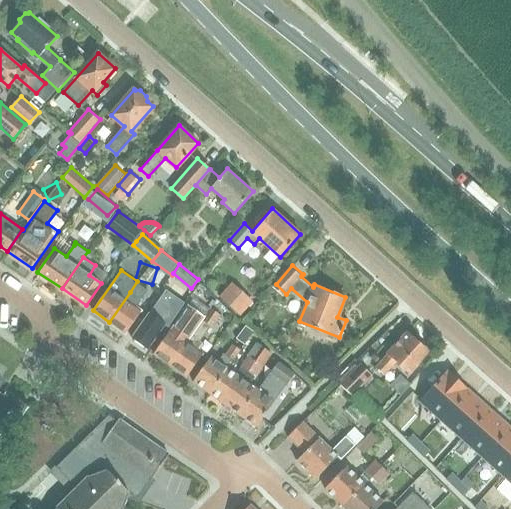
[(219,294),(241,313),(253,300),(232,280),(219,294)]
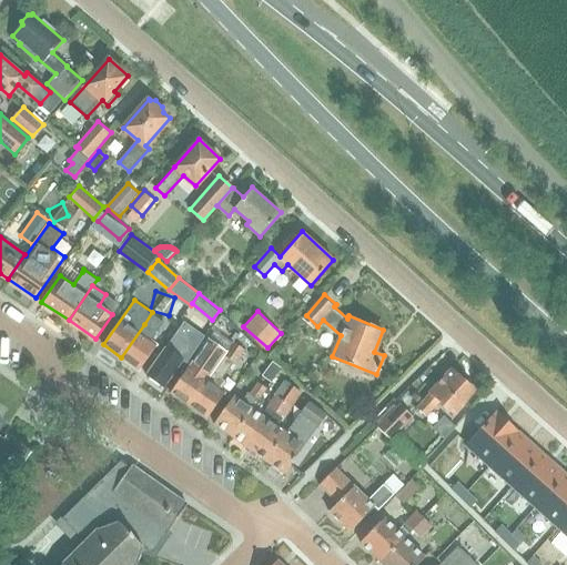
[(144,324),(121,357),(139,370),(157,344),(151,340),(164,321),(161,319),(152,312),(144,324)]
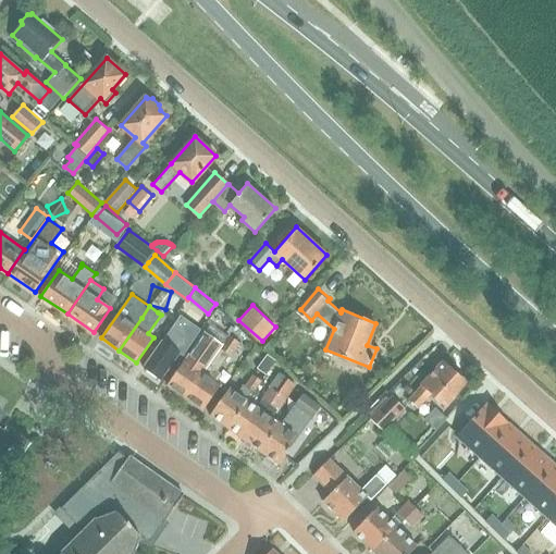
[(218,309),(207,324),(214,330),(225,315),(218,309)]
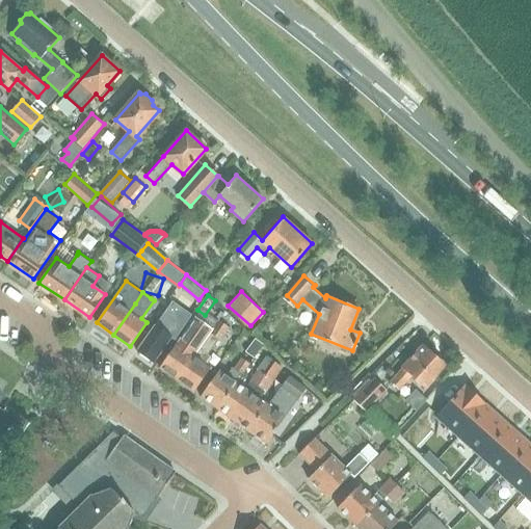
[(173,299),(137,350),(153,362),(170,336),(175,339),(187,321),(192,313),(185,309),(173,299)]
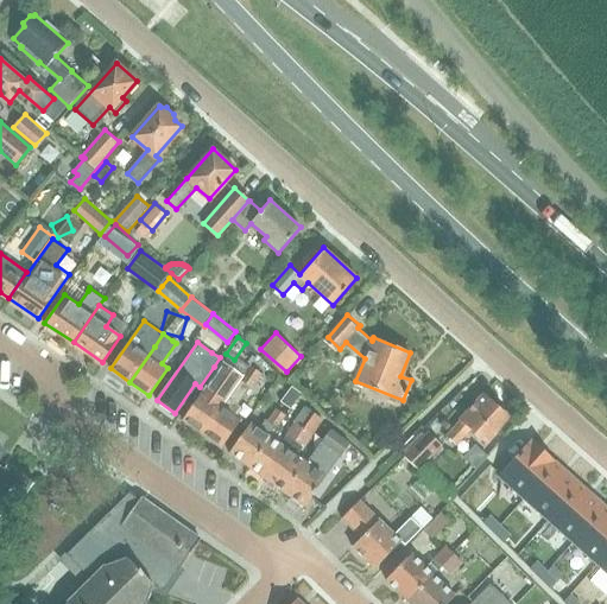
[(216,372),(183,419),(203,432),(240,379),(244,374),(225,360),(216,372)]
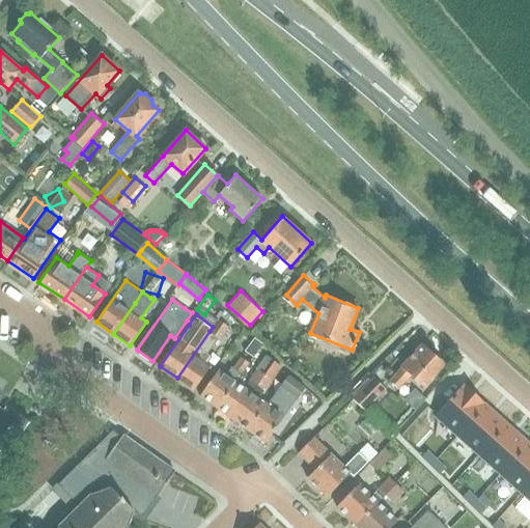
[(210,331),(177,378),(194,390),(211,365),(204,361),(211,354),(207,352),(219,337),(220,337),(228,326),(219,318),(211,331),(210,331)]
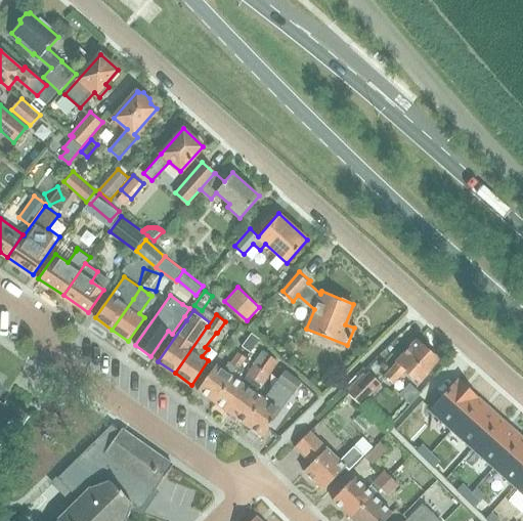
[(253,332),(243,345),(250,350),(260,337),(253,332)]
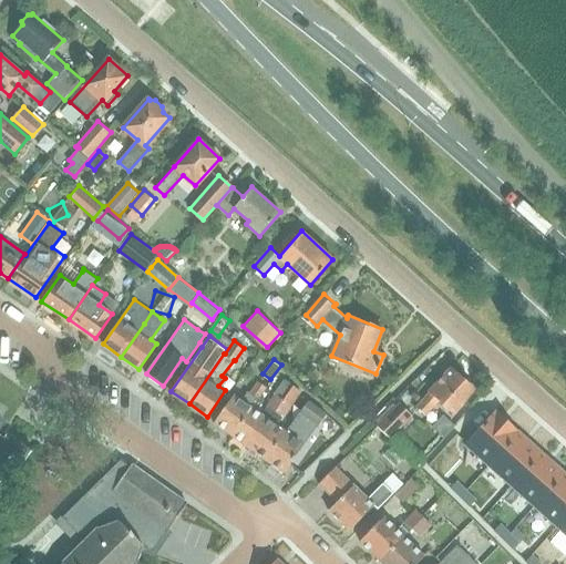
[(451,368),(417,406),(426,414),(440,399),(453,411),(474,389),(472,386),(471,381),(467,378),(462,378),(451,368)]
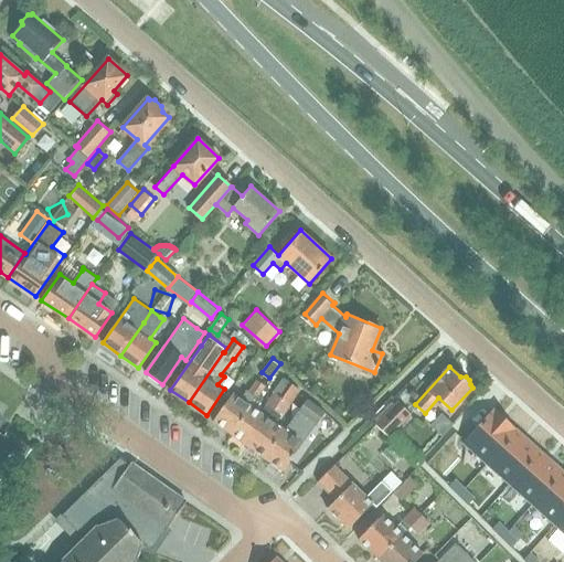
[(248,446),(293,383),(294,382),(284,375),(274,390),(276,391),(268,402),(268,403),(262,413),(251,405),(231,434),(248,446)]
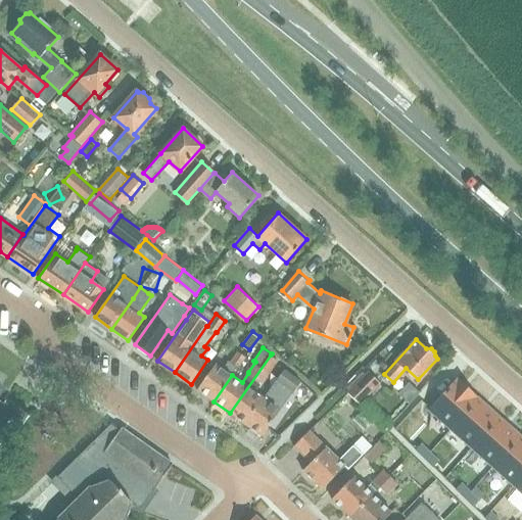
[(197,389),(214,402),(232,375),(247,356),(239,349),(232,360),(230,359),(226,365),(228,366),(225,370),(216,364),(197,389)]
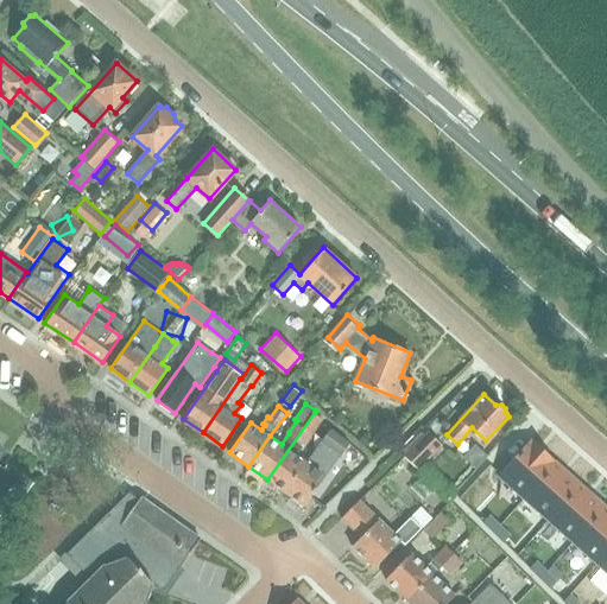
[(267,479),(285,491),(307,462),(296,455),(302,445),(303,446),(323,418),(315,412),(267,479)]
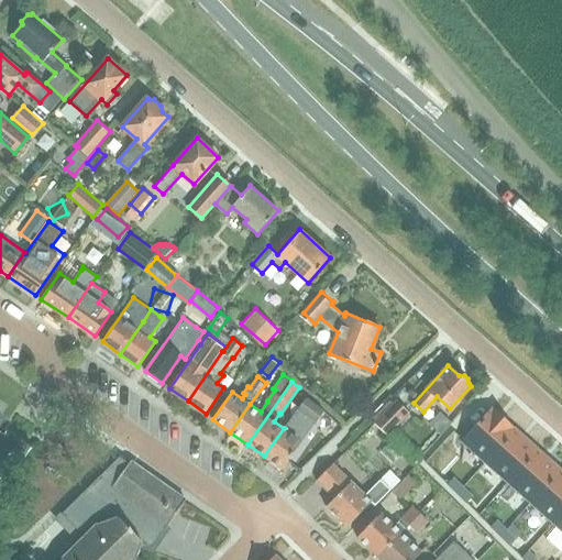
[(284,428),(264,456),(283,468),(301,440),(294,436),(306,419),(313,425),(324,409),(306,396),(284,428)]
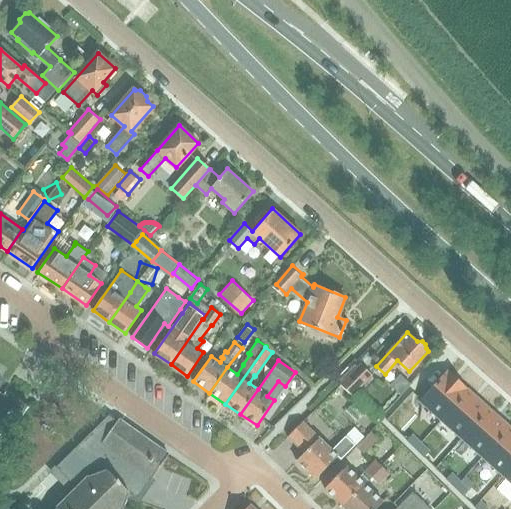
[(351,394),(371,374),(360,363),(340,383),(351,394)]
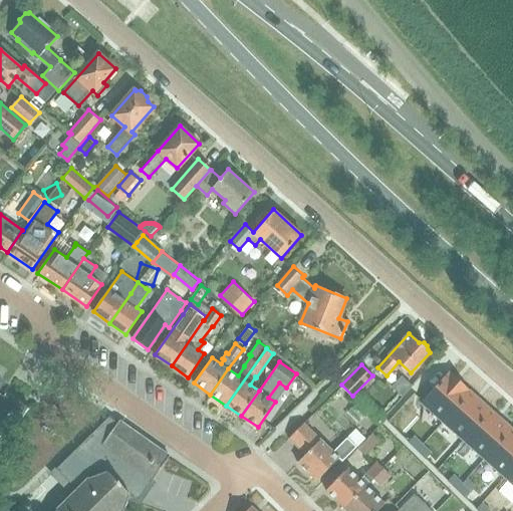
[(449,370),(422,402),(443,421),(471,390),(460,379),(449,370)]
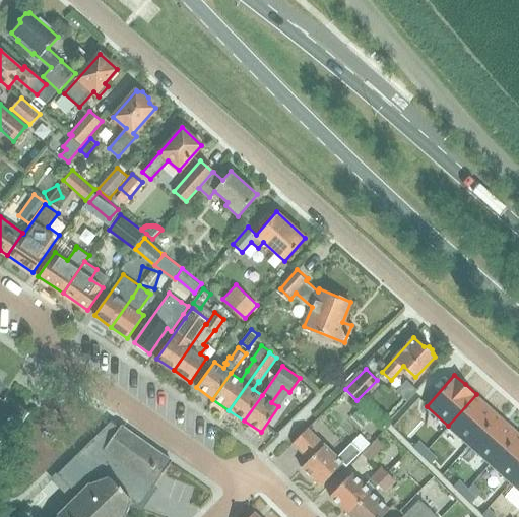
[(0,446),(4,449),(30,412),(6,395),(3,399),(0,396),(0,393),(4,387),(0,383),(0,446)]
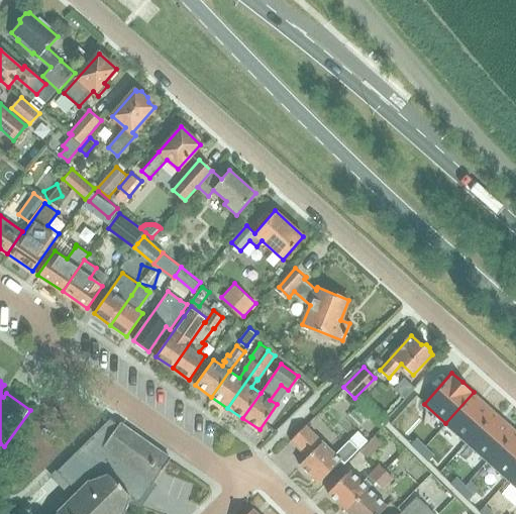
[(474,392),(445,423),(466,441),(471,436),(494,411),(481,399),(474,392)]
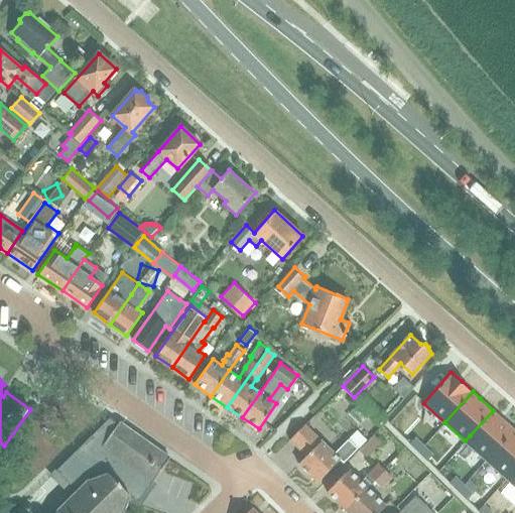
[(470,435),(465,440),(486,460),(514,428),(512,426),(493,410),(470,435)]
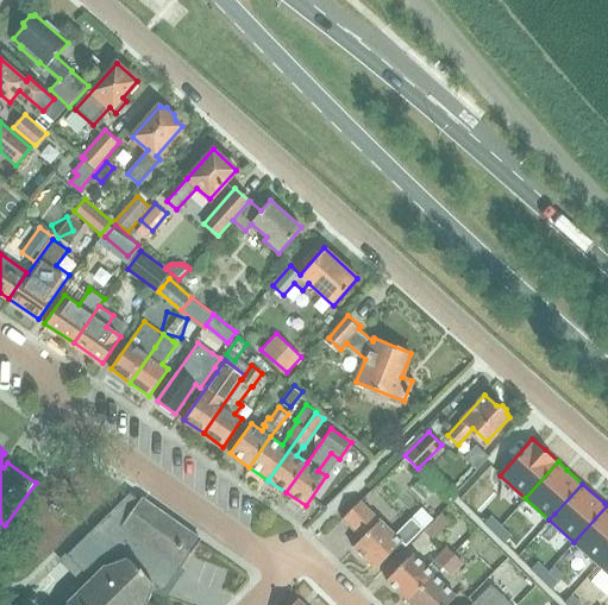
[(145,604),(152,585),(170,561),(180,568),(201,540),(140,497),(120,525),(149,544),(133,566),(127,559),(105,566),(68,603),(67,604),(145,604)]
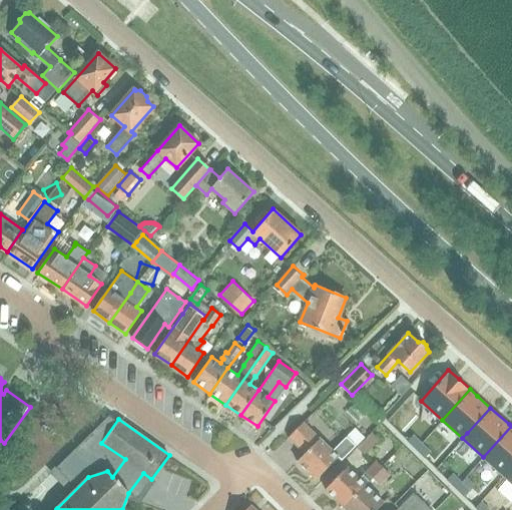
[(356,426),(347,435),(333,450),(303,421),(288,436),(305,453),(297,461),(316,479),(338,457),(341,460),(358,444),(366,436),(356,426)]
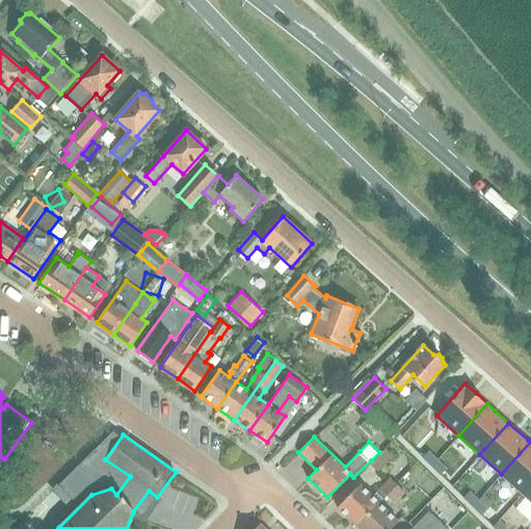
[(530,442),(501,474),(523,493),(530,482),(530,442)]
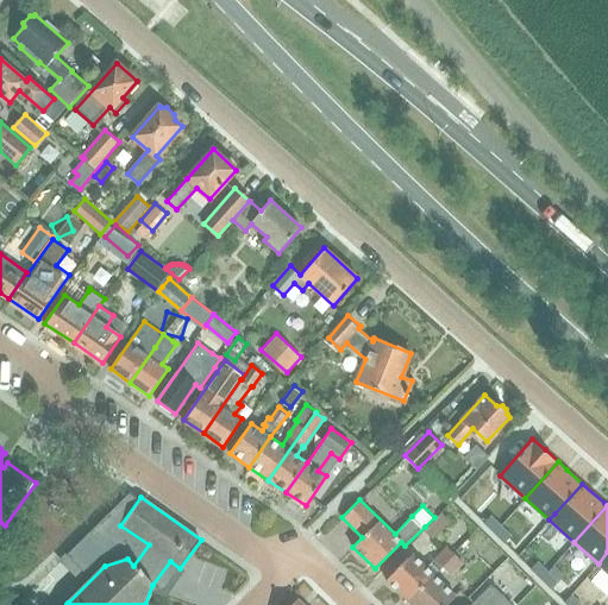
[(434,517),(425,527),(434,536),(450,520),(440,510),(434,517)]
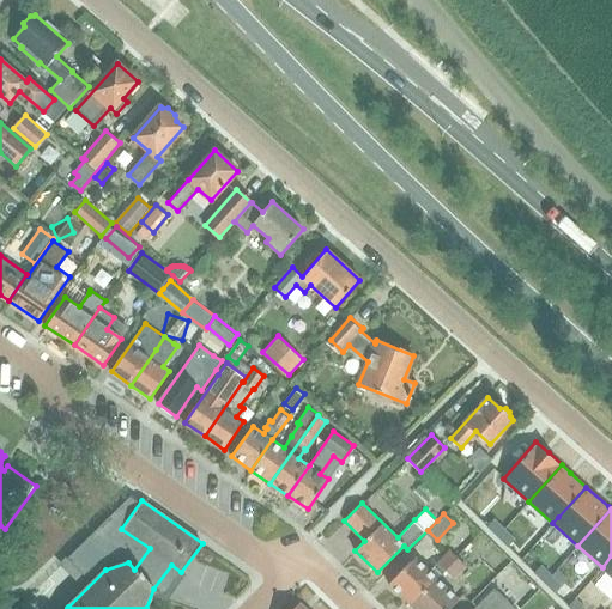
[(492,519),(486,527),(496,536),(503,530),(492,519)]
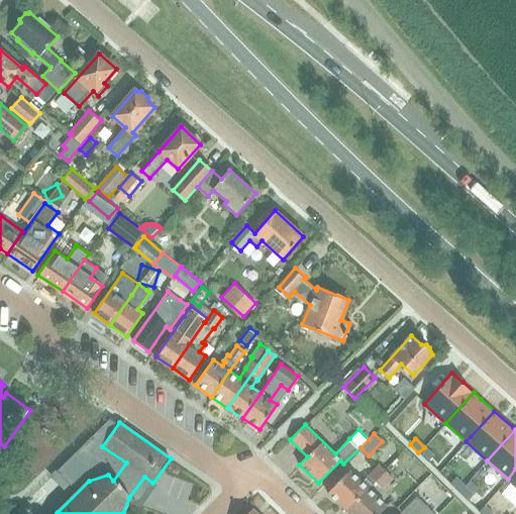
[(424,447),(418,452),(427,461),(432,455),(424,447)]
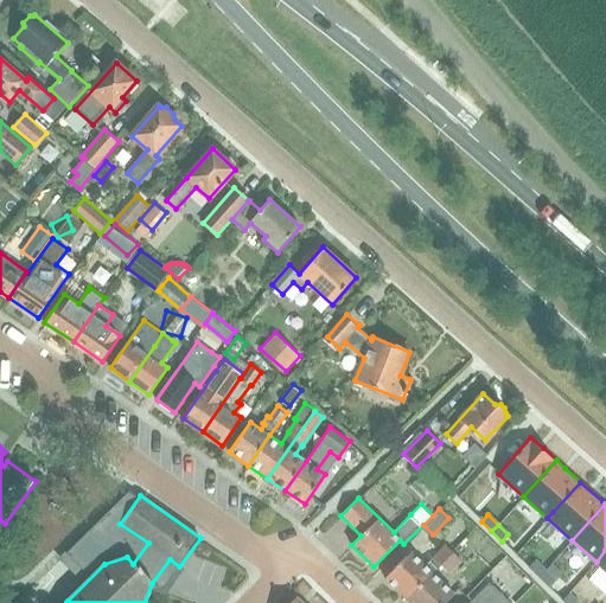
[(42,602),(43,602),(107,543),(96,532),(32,594),(42,602)]
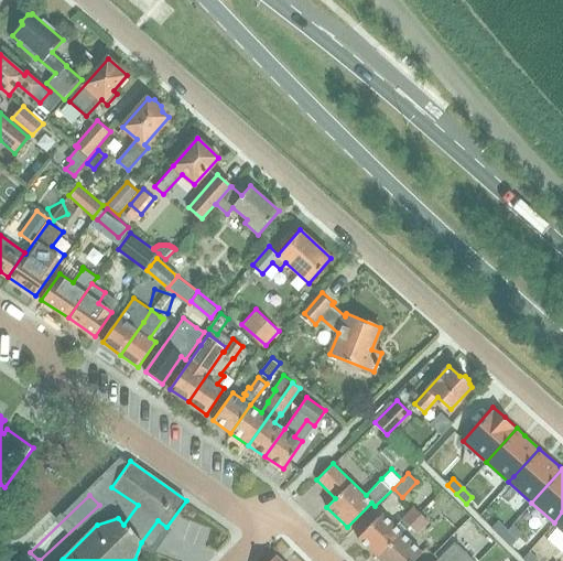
[(403,518),(411,525),(422,513),(414,506),(403,518)]
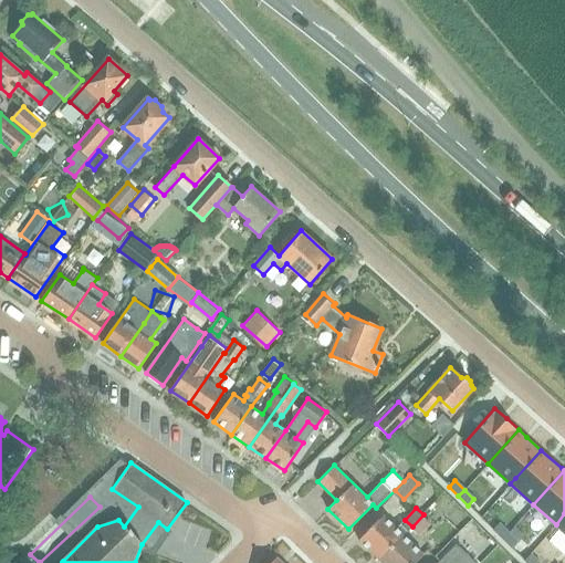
[(383,514),(359,539),(379,560),(404,535),(412,527),(405,520),(396,528),(383,514)]
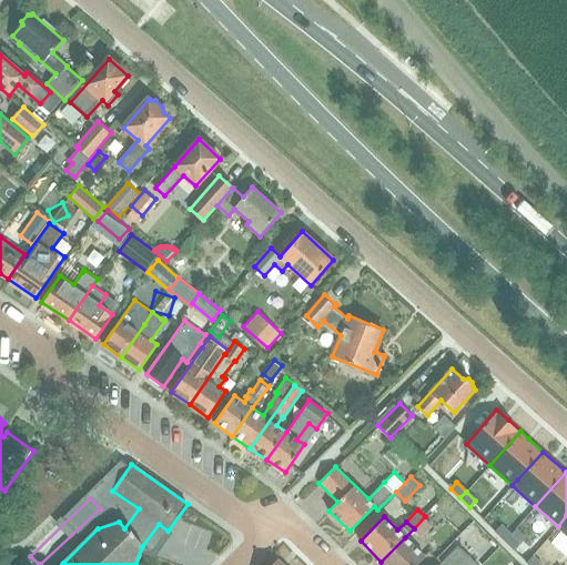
[(405,537),(381,562),(384,564),(416,564),(425,556),(413,545),(433,523),(425,516),(414,528),(405,537)]
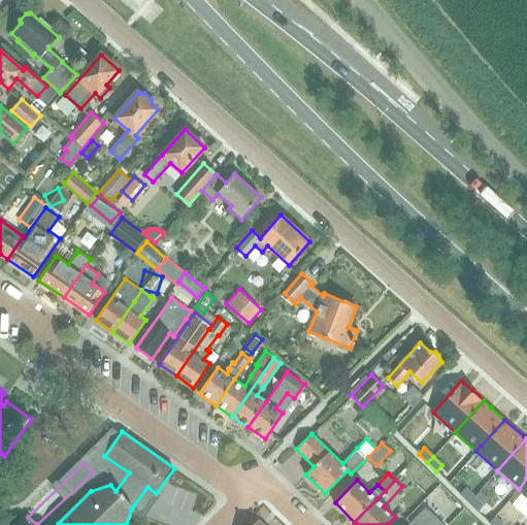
[(464,488),(459,494),(467,503),(473,497),(464,488)]
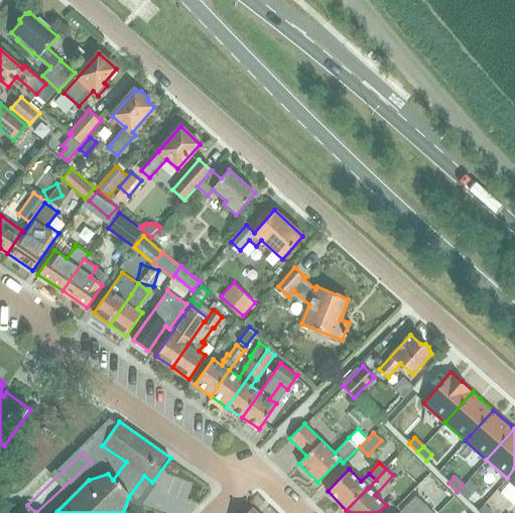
[(463,486),(457,492),(466,500),(472,494),(463,486)]
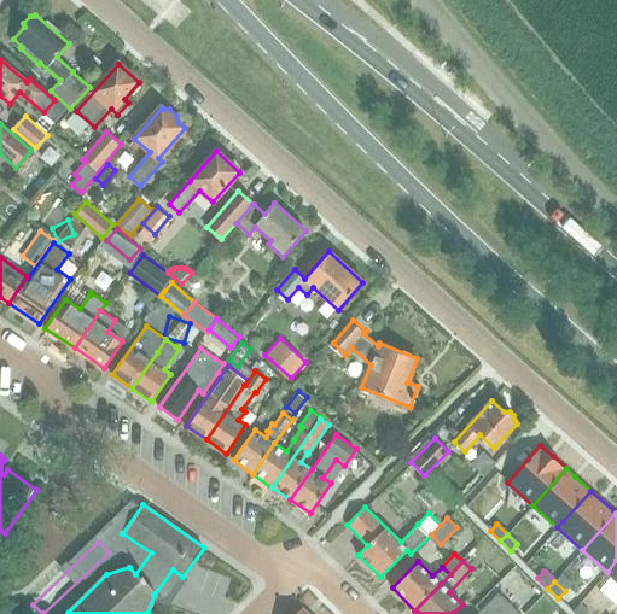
[(521,613),(522,613),(498,591),(475,613),(521,613)]
